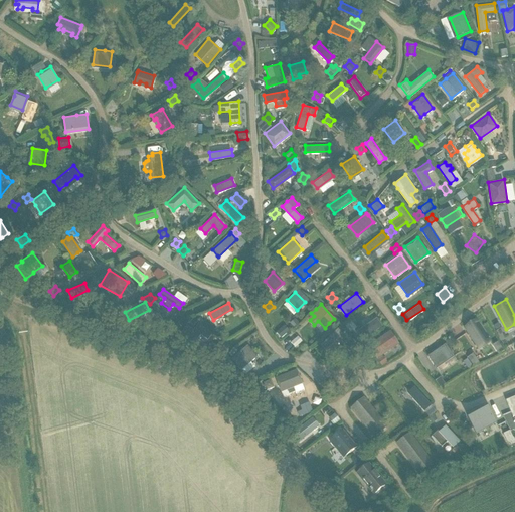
[(382,325),(376,316),(356,330),(360,335),(362,339),(382,325)]
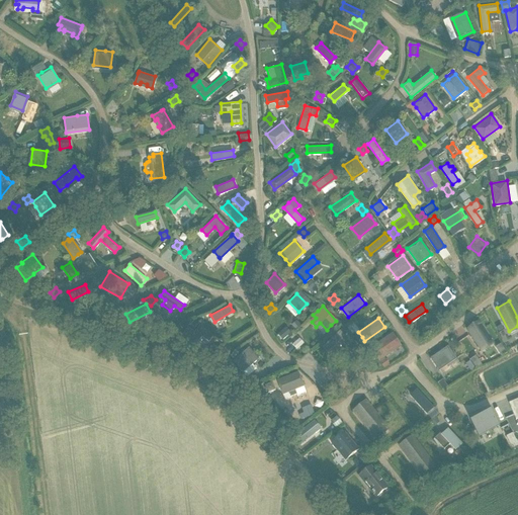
[(479,319),(466,327),(481,349),(493,341),(479,319)]
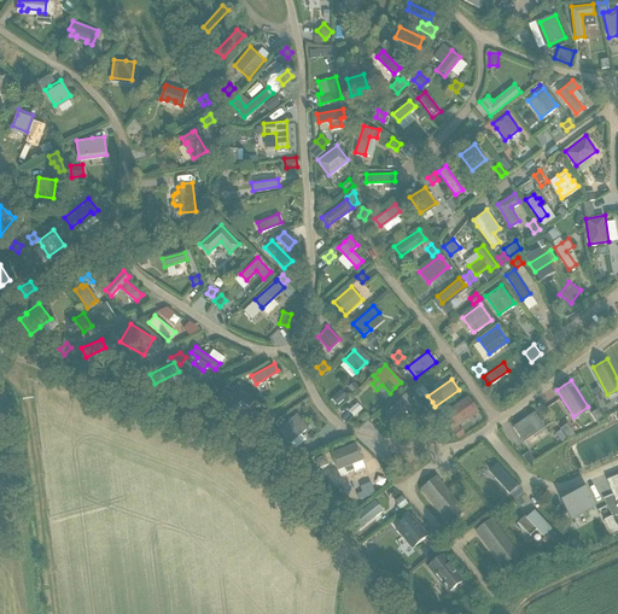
[(173,391),(175,397),(192,392),(190,386),(173,391)]
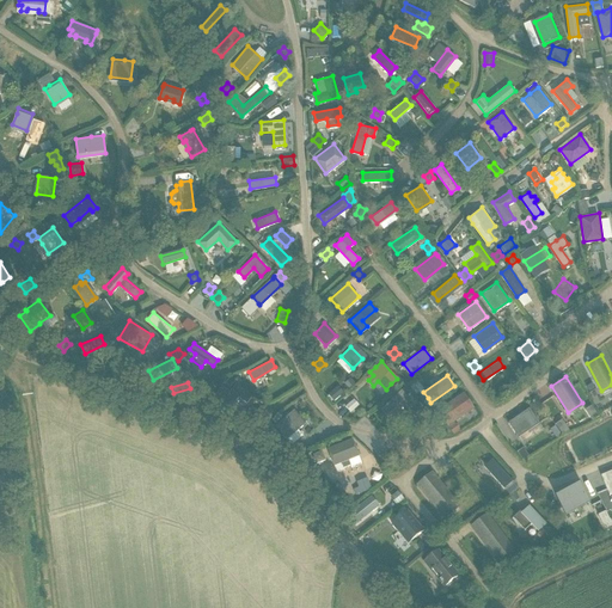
[(251,394),(236,382),(222,401),(231,406),(238,395),(246,401),(251,394)]
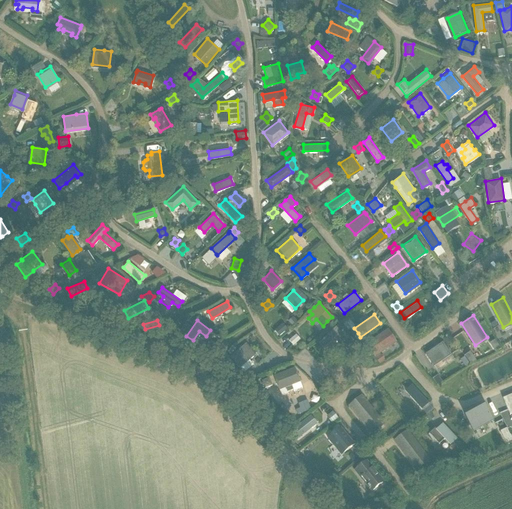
[(283,322),(275,329),(279,334),(288,328),(283,322)]
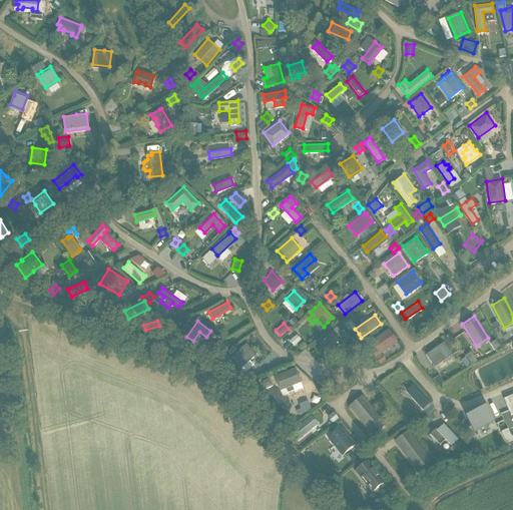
[(341,331),(336,326),(320,342),(325,347),(341,331)]
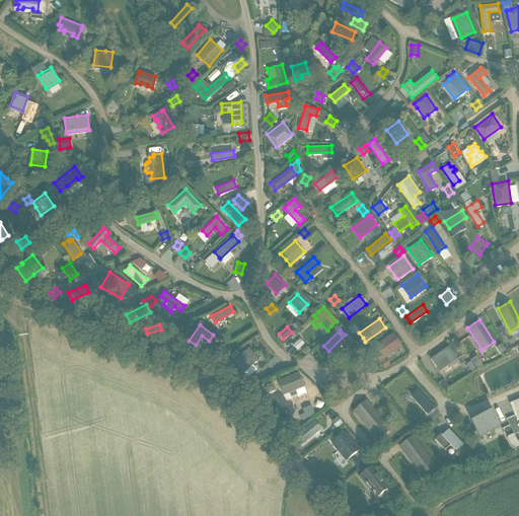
[(397,339),(393,333),(372,347),(380,359),(395,349),(391,343),(397,339)]
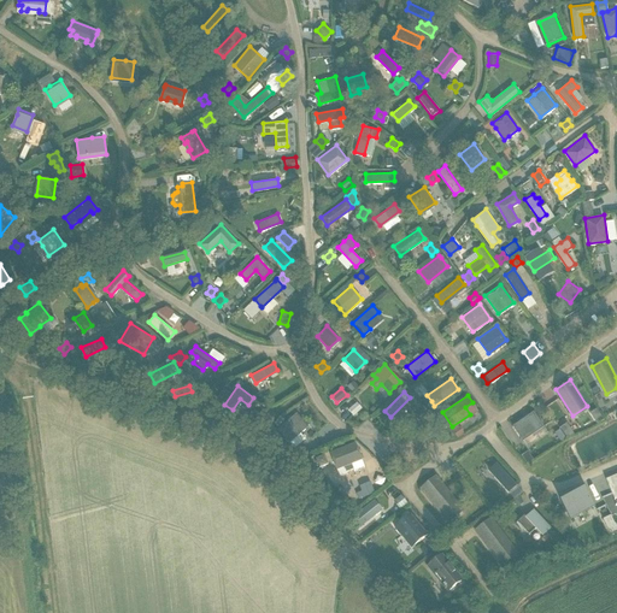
[(353,413),(362,408),(357,402),(350,407),(353,413)]
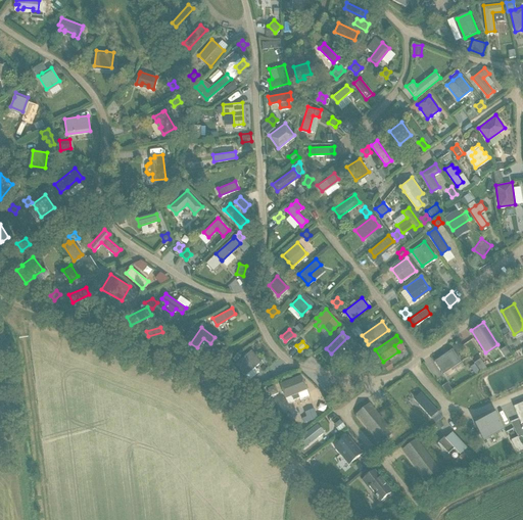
[(506,345),(501,348),(506,358),(511,355),(506,345)]
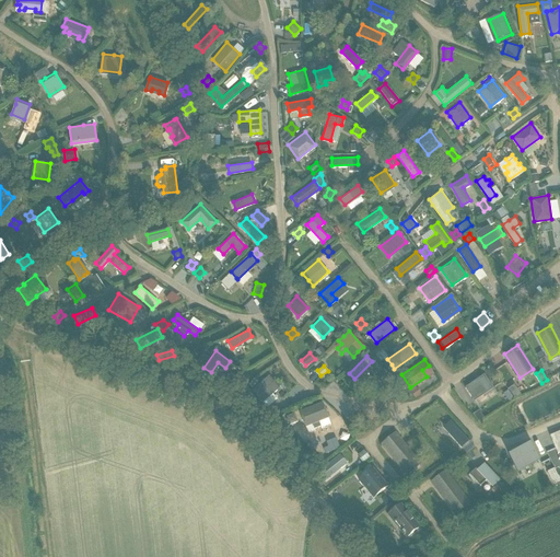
[(483,372),(465,385),(474,399),(493,386),(483,372)]
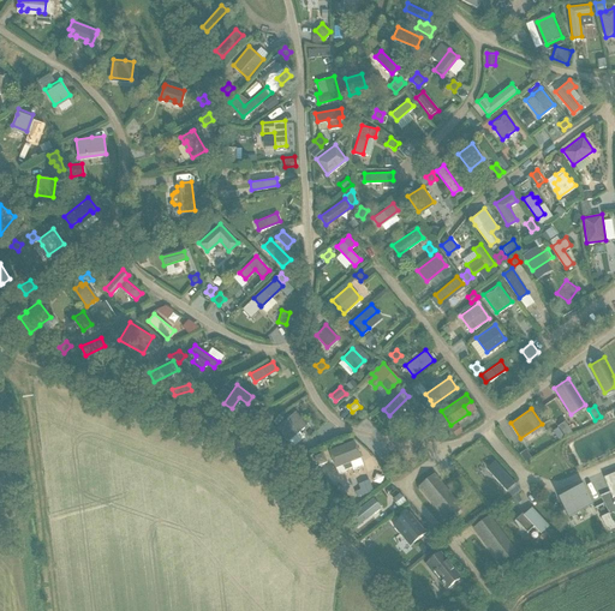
[(303,442),(311,423),(294,417),(286,436),(303,442)]
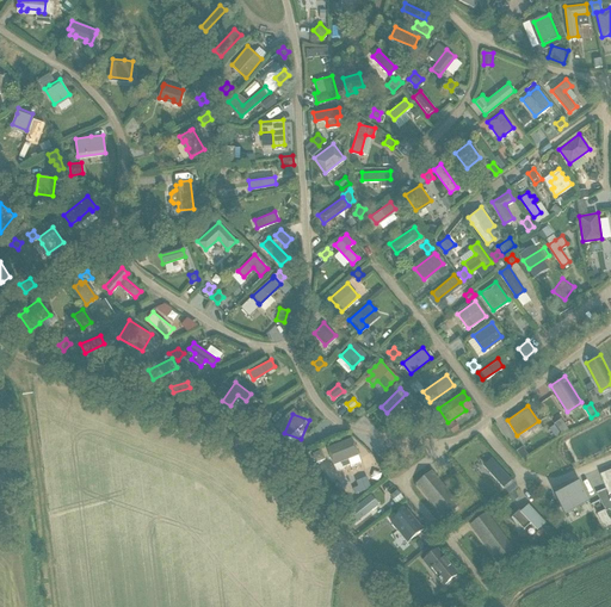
[(560,417),(554,421),(561,432),(567,428),(560,417)]
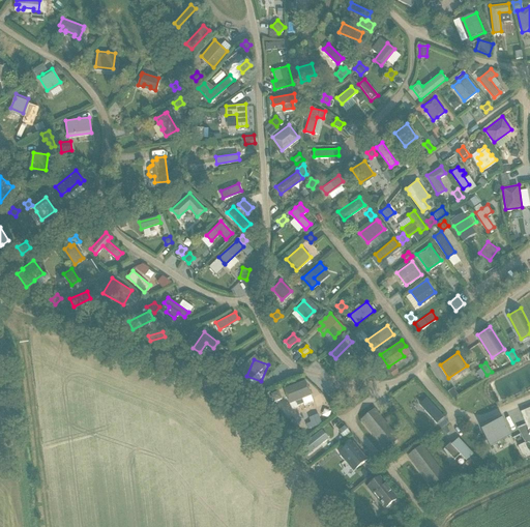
[(237,374),(232,371),(228,377),(233,380),(237,374)]
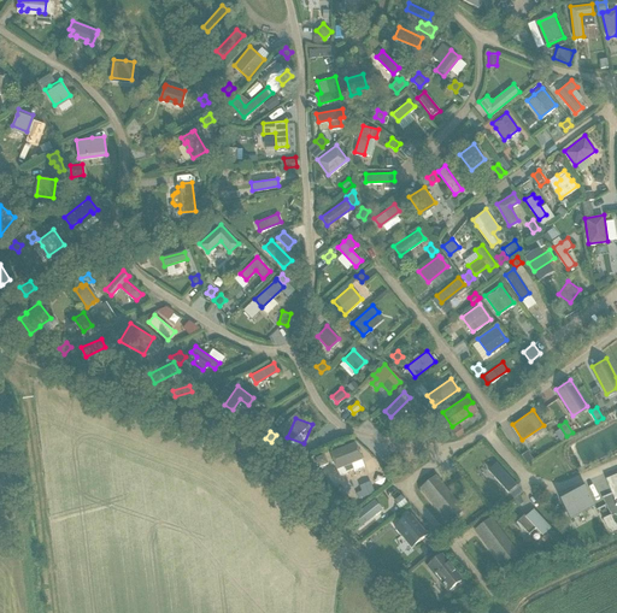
[(344,465),(346,470),(353,466),(351,463),(362,458),(356,441),(329,451),(336,469),(344,465)]
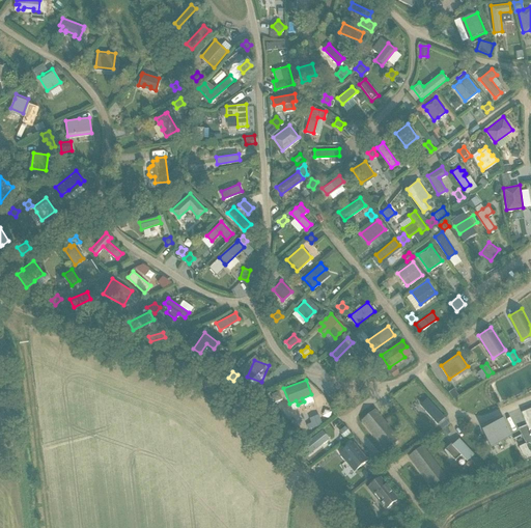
[(453,387),(449,391),(453,397),(458,394),(453,387)]
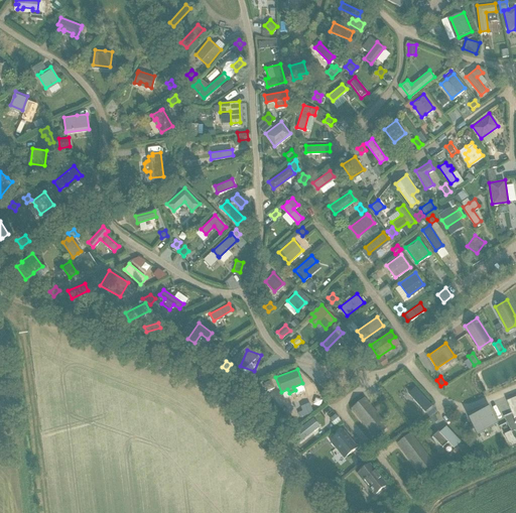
[(271,380),(264,383),(266,388),(273,385),(271,380)]
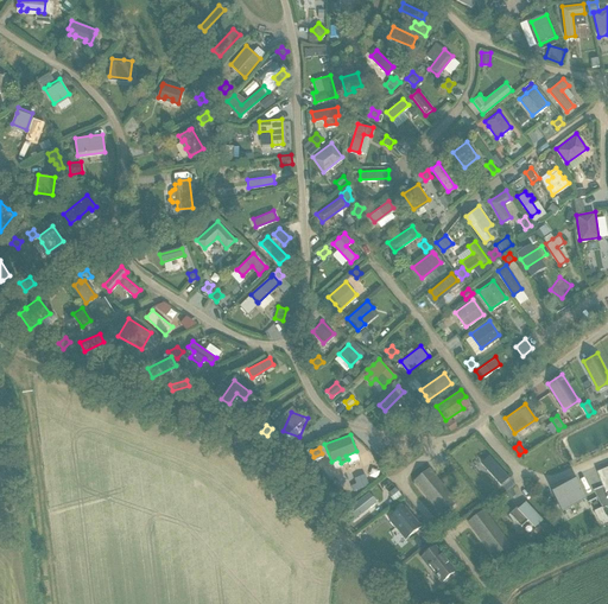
[(508,476),(489,455),(481,462),(487,468),(500,483),(508,476)]
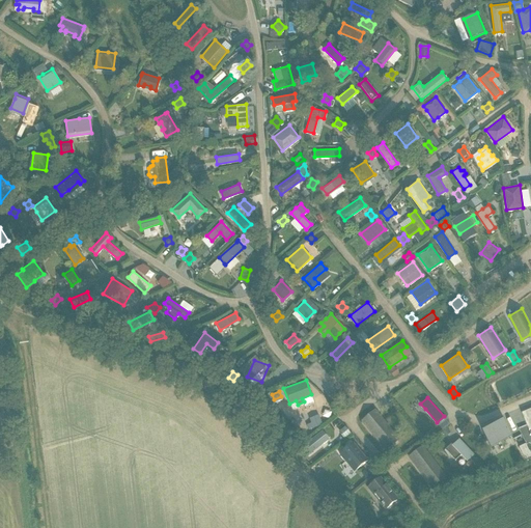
[(530,407),(521,411),(528,428),(530,426),(530,407)]
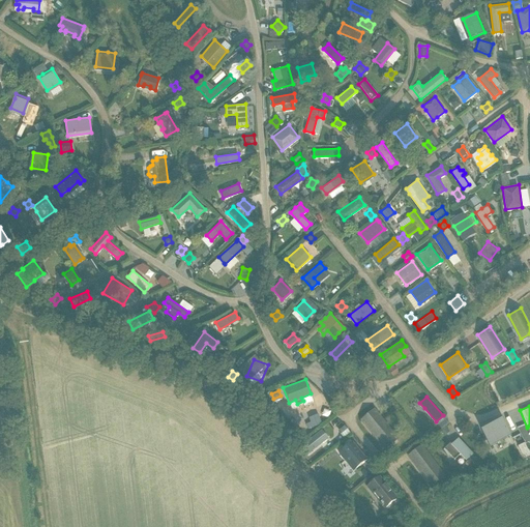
[(392,431),(375,410),(363,419),(381,440),(392,431)]
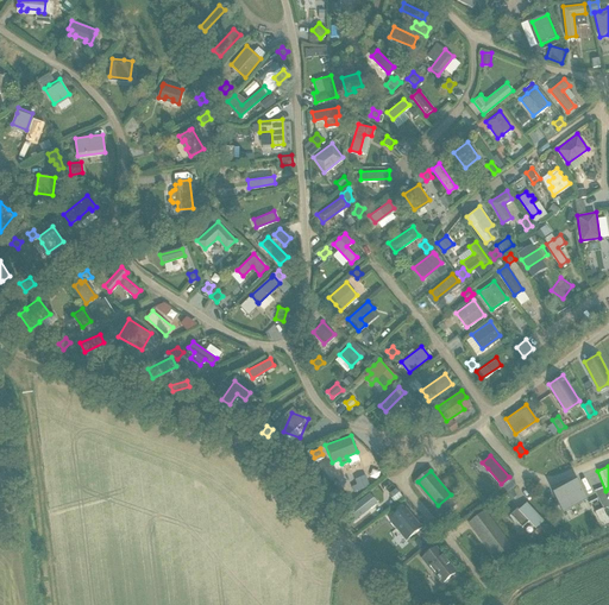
[(355,479),(357,484),(351,486),(353,492),(358,490),(369,485),(365,474),(355,479)]
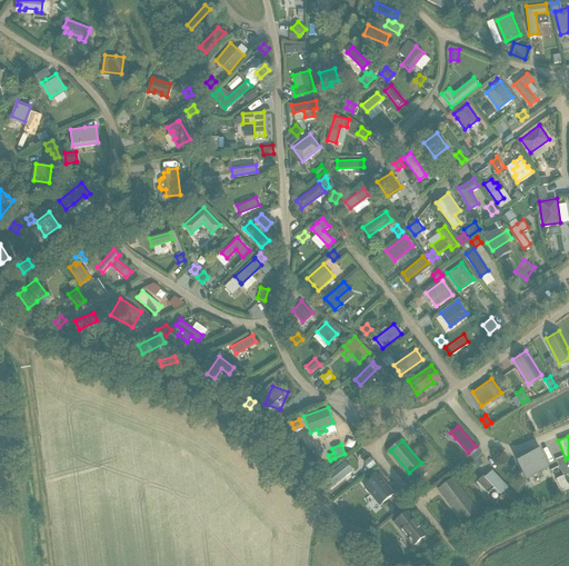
[(538,448),(517,460),(526,477),(548,465),(538,448)]
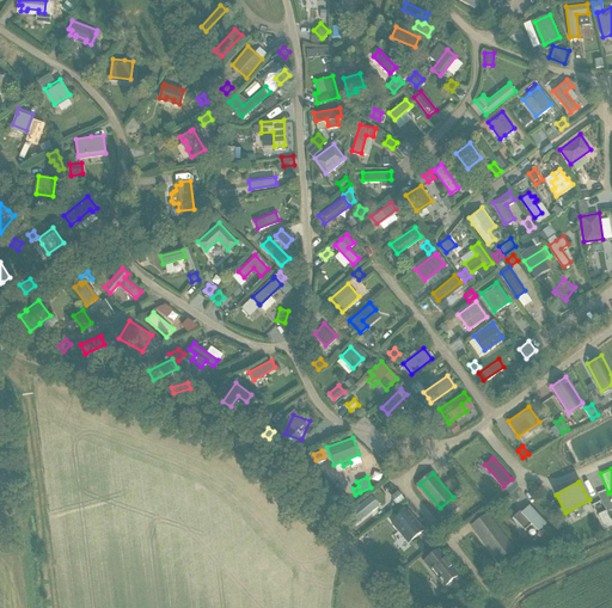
[(403,497),(397,490),(392,495),(397,501),(403,497)]
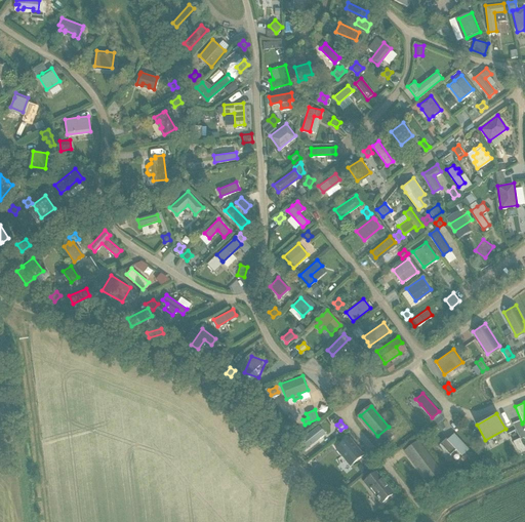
[(323,432),(318,426),(297,442),(303,449),(319,436),(320,436),(323,434),(323,432)]
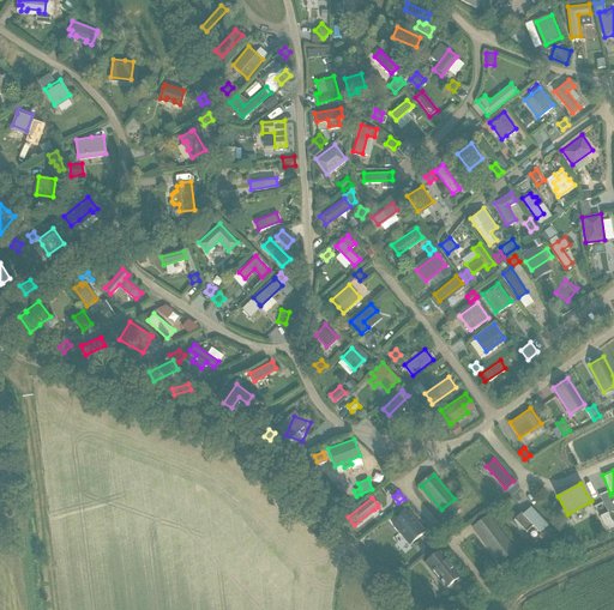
[(547,523),(530,506),(523,513),(522,511),(515,518),(527,530),(533,524),(540,530),(547,523)]
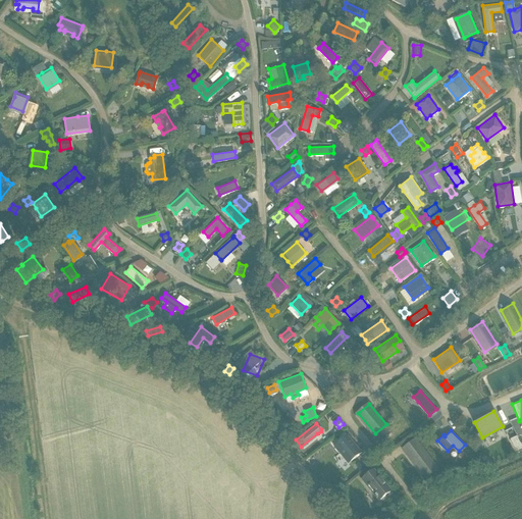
[(361,451),(347,434),(334,445),(335,446),(334,447),(338,451),(348,461),(361,451)]
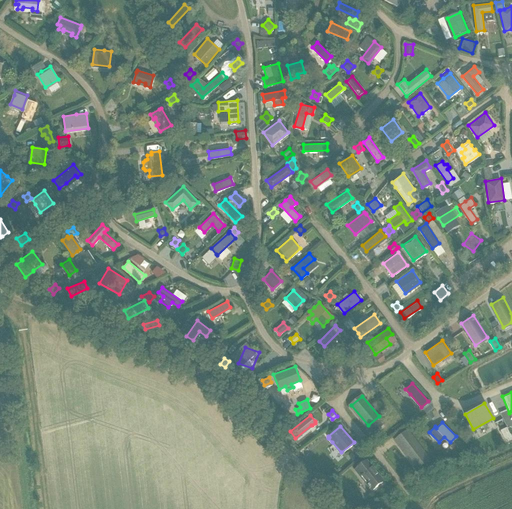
[(423,452),(407,431),(396,440),(412,461),(423,452)]
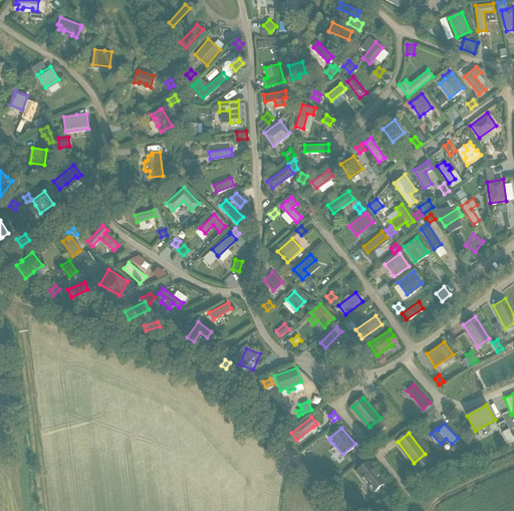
[(383,481),(367,462),(356,471),(372,490),(383,481)]
